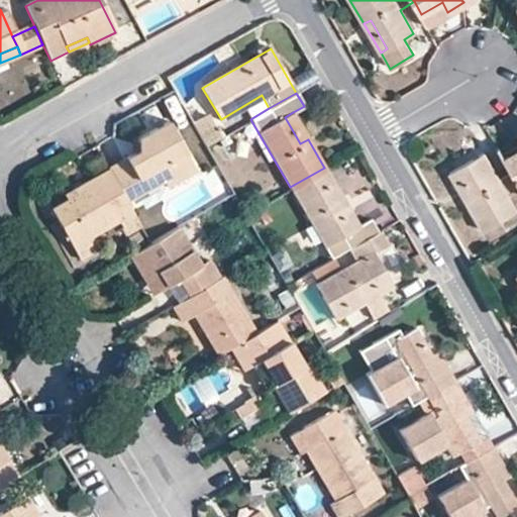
[(193,122),(206,144),(220,136),(206,115),(193,122)]
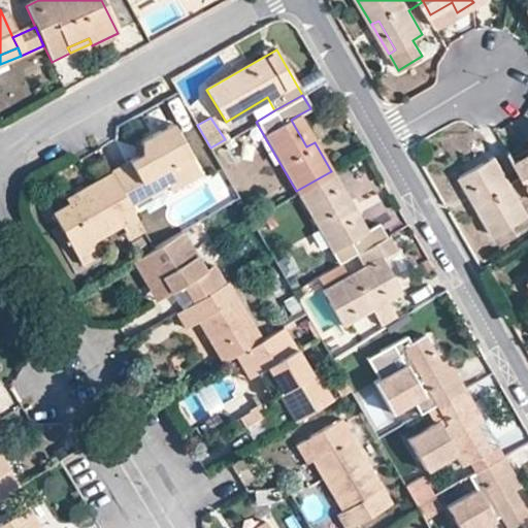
[(110,172),(129,205),(149,194),(141,182),(159,172),(166,184),(169,189),(199,171),(172,124),(142,140),(140,155),(110,172)]
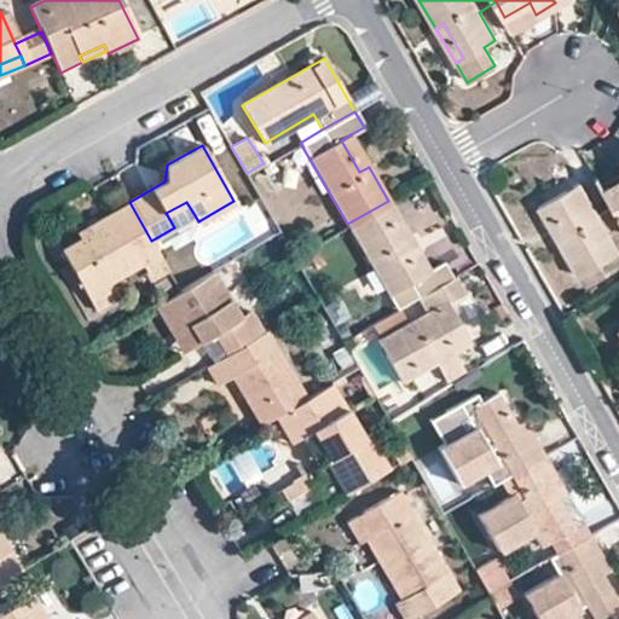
[(613,206),(618,215),(618,177),(602,187),(613,206)]
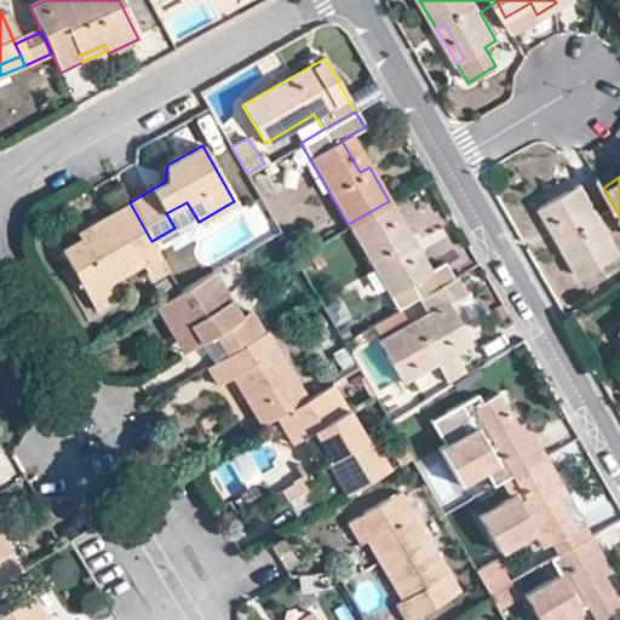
[(541,207),(579,275),(619,251),(619,216),(614,206),(597,214),(580,185),(541,207)]
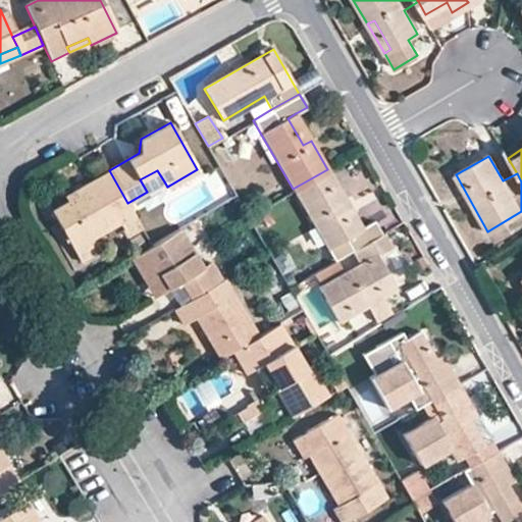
[(293,189),(334,260),(351,250),(379,233),(373,221),(361,227),(353,231),(336,202),(344,198),(327,169),(293,189)]
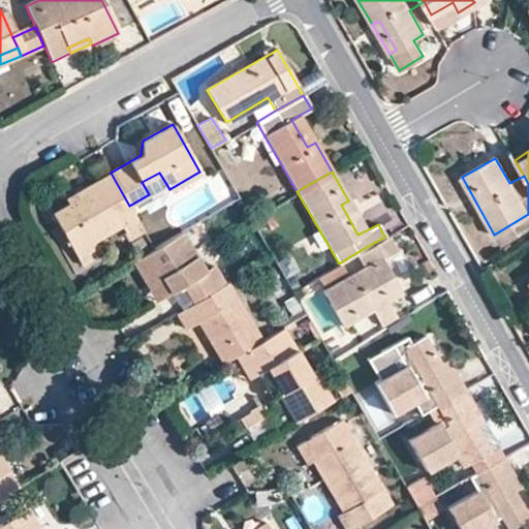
[(52,214),(82,263),(101,252),(95,241),(123,225),(130,240),(144,231),(129,206),(111,173),(73,193),(76,199),(69,204),(52,214)]
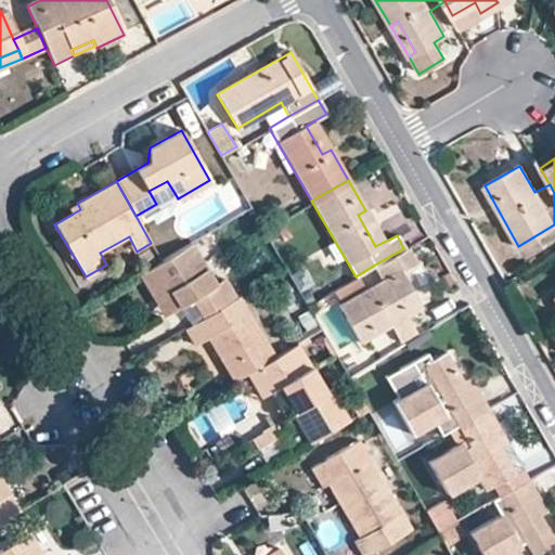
[(149,191),(156,204),(175,193),(167,181),(149,191)]
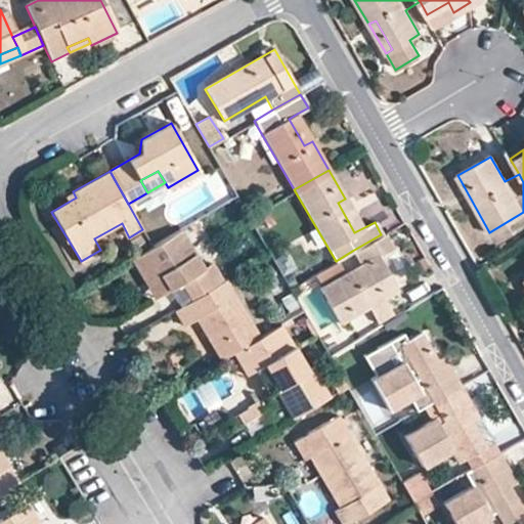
[(64,197),(69,202),(76,198),(73,191),(64,197)]
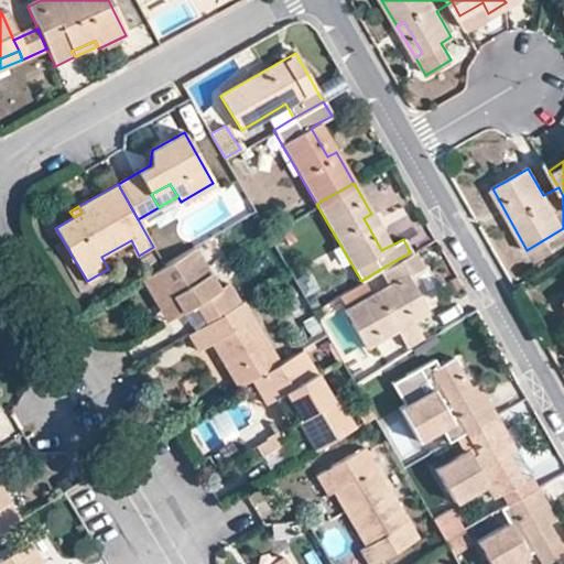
[(199,301),(212,320),(239,302),(228,283),(218,289),(193,247),(163,264),(141,278),(158,304),(172,295),(181,311),(194,303),(199,301)]
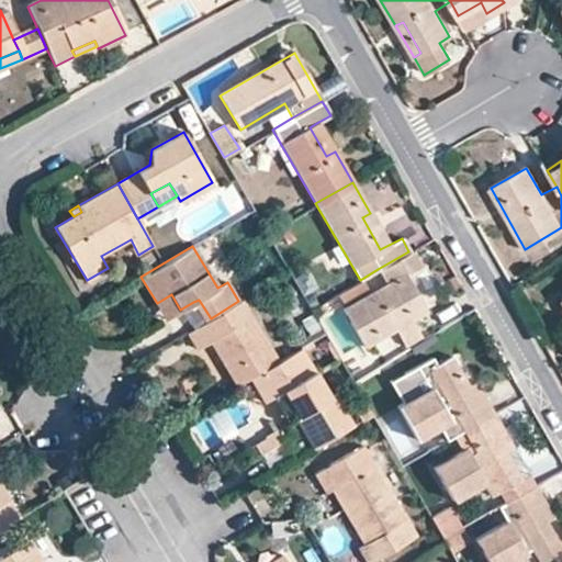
[(343,307),(363,344),(393,326),(403,344),(419,334),(409,316),(425,307),(405,274),(417,267),(408,251),(378,269),(385,284),(343,307)]
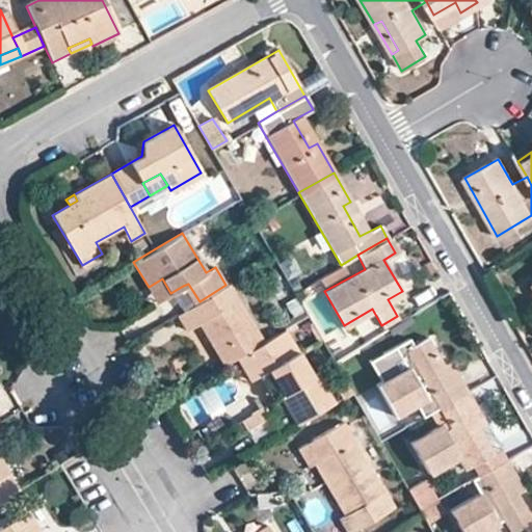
[(149,287),(157,301),(170,293),(162,278),(149,287)]
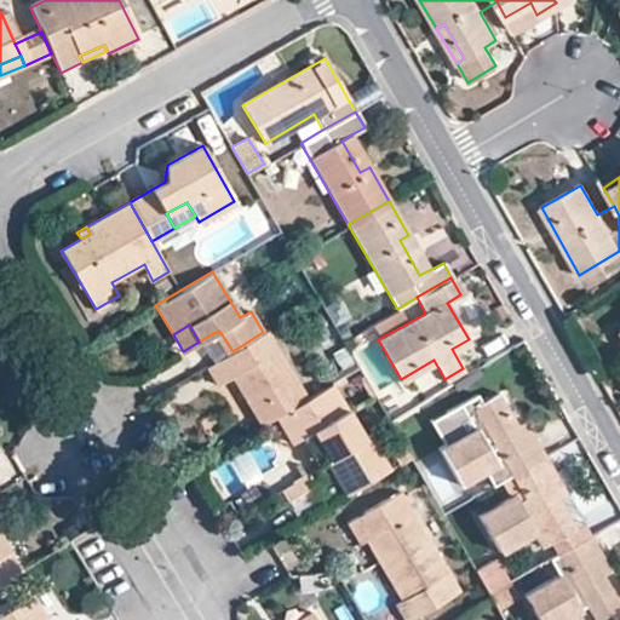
[(213,333),(227,355),(233,351),(219,331),(213,333)]
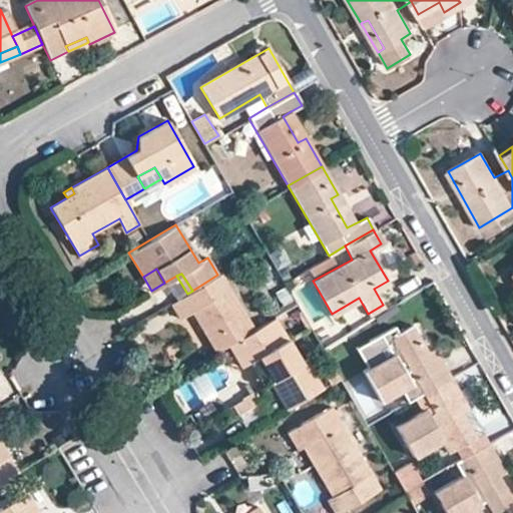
[(190,315),(214,353),(226,346),(251,330),(217,275),(192,291),(187,294),(169,304),(180,321),(190,315)]
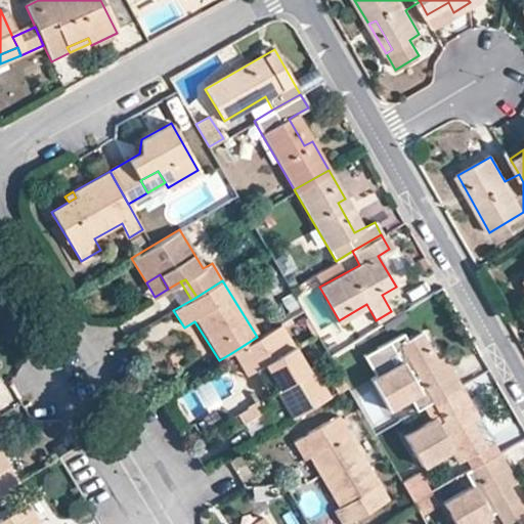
[(274,391),(291,418),(329,396),(311,368),(307,370),(279,323),(257,337),(231,353),(246,376),(256,369),(263,365),(277,389),(274,391)]
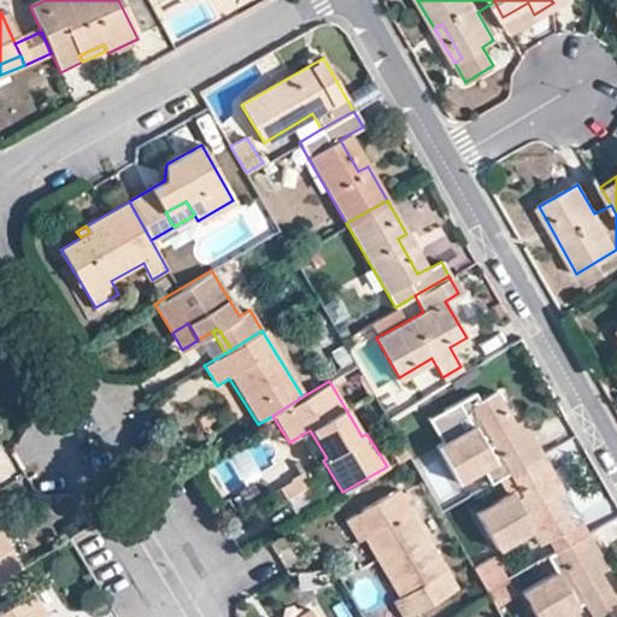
[(472,427),(438,446),(457,479),(481,464),(491,482),(510,471),(540,453),(529,435),(521,440),(511,423),(494,393),(481,400),(477,393),(459,404),(472,427)]
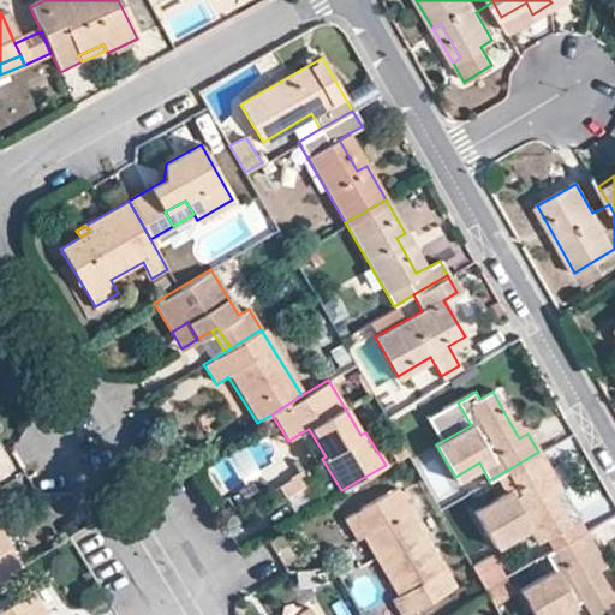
[(509,422),(519,439),(527,434),(519,417),(509,422)]
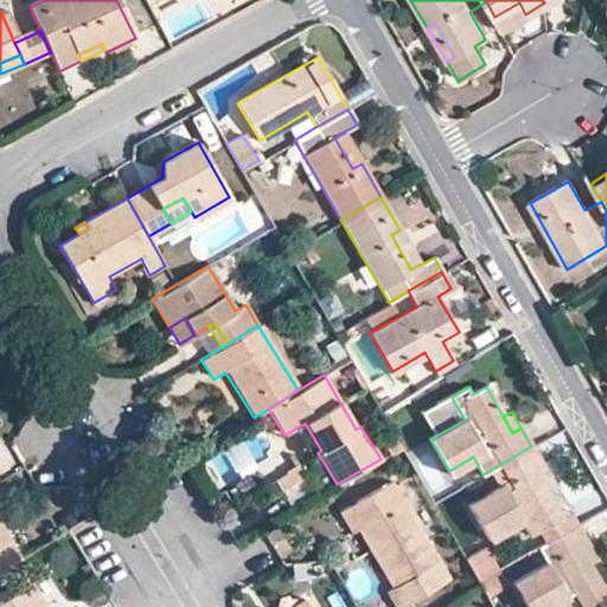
[(296,428),(312,457),(318,453),(321,451),(305,423),(296,428)]
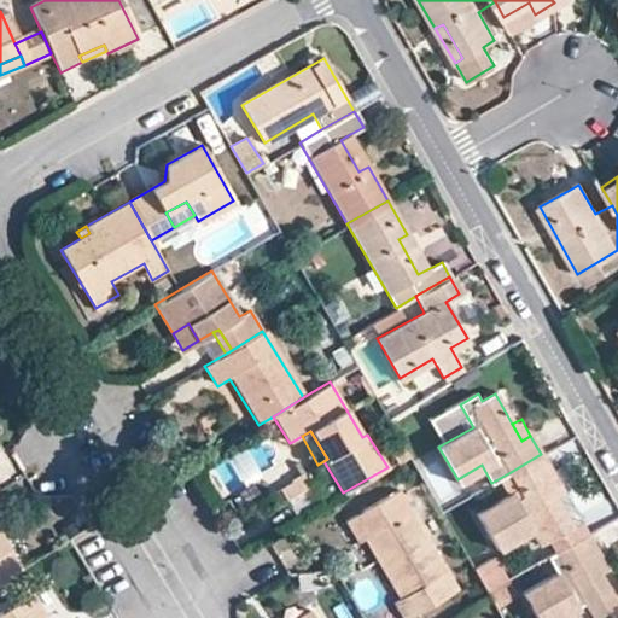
[(520,489),(548,538),(570,525),(579,520),(561,490),(565,488),(567,482),(561,470),(555,468),(551,471),(541,454),(511,472),(520,489)]
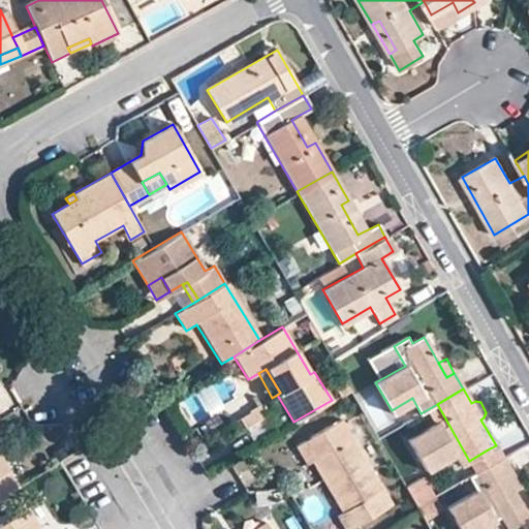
[(263,416),(256,404),(245,410),(246,412),(236,418),(243,430),(263,416)]
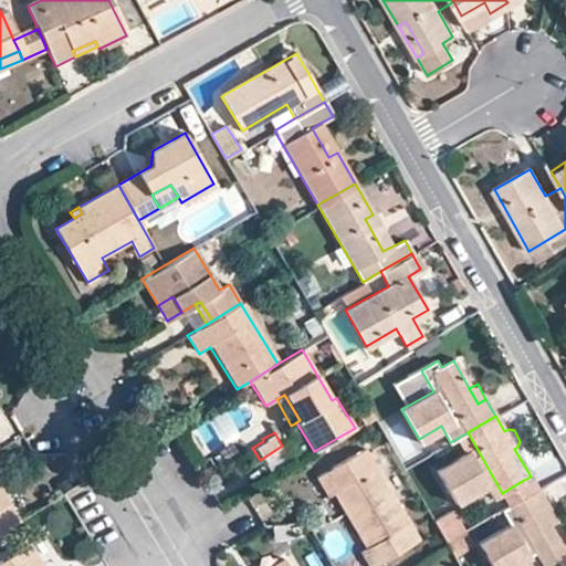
[(502,493),(477,448),(468,452),(485,482),(483,483),(492,499),(502,493)]
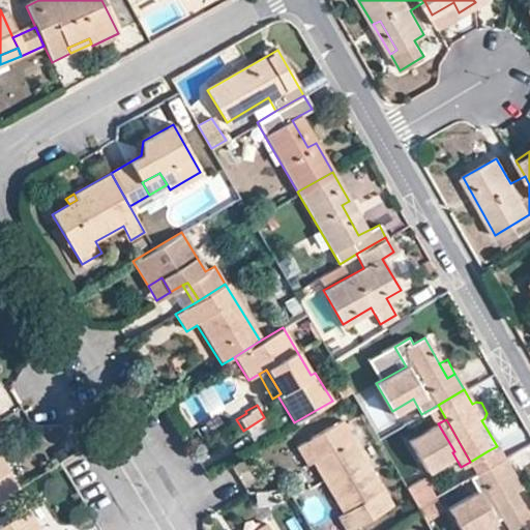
[(337,518),(344,529),(348,529),(391,505),(342,421),(297,446),(307,464),(312,462),(324,483),(342,514),(337,518)]
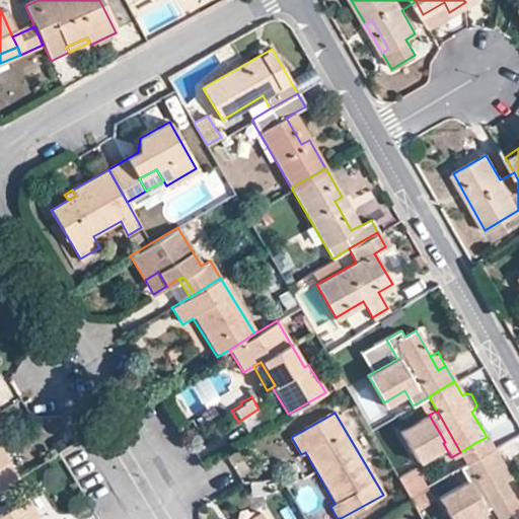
[(400,431),(417,458),(443,443),(445,442),(429,415),(400,431)]
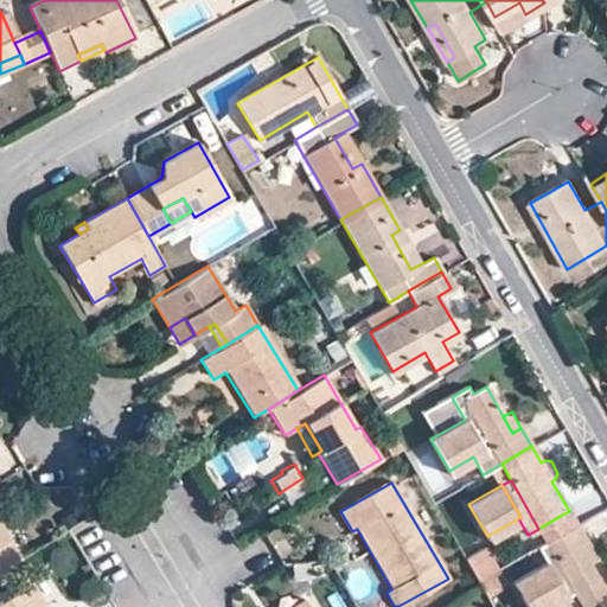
[(0,569),(19,558),(0,528),(0,512),(1,512),(0,510),(0,569)]
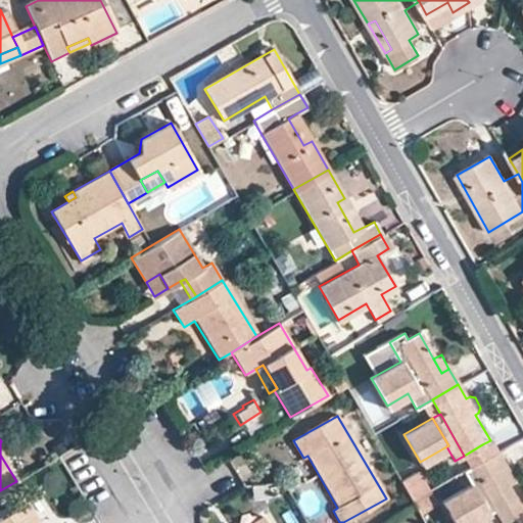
[(0,441),(0,455),(16,481),(22,477),(13,462),(1,441),(0,441)]
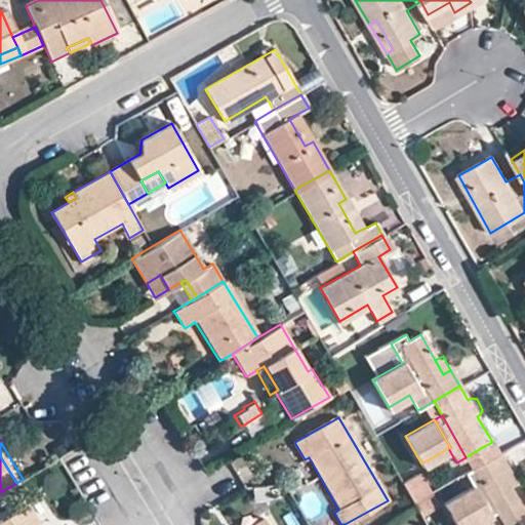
[(466,457),(471,468),(490,456),(484,446),(466,457)]
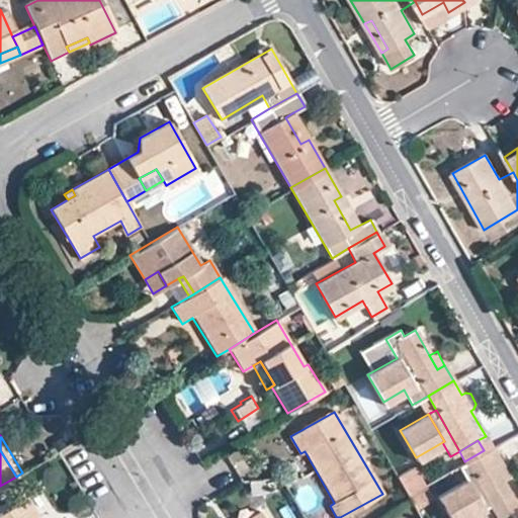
[(464,461),(496,516),(515,506),(501,479),(493,465),(500,460),(492,446),(484,450),(464,461)]
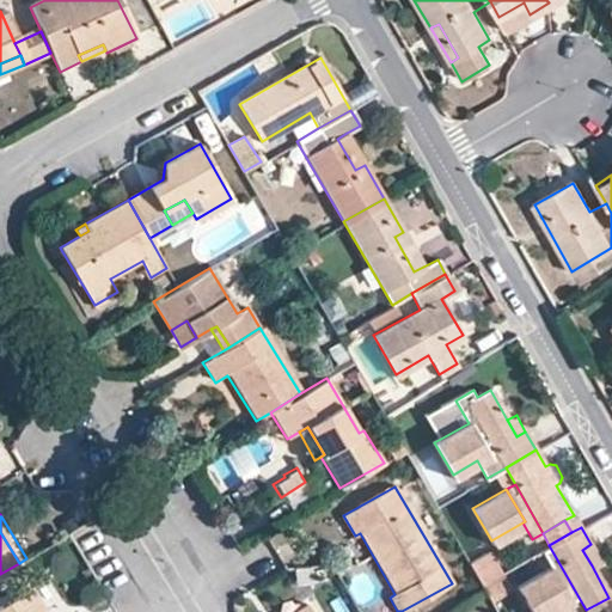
[(582,550),(592,565),(600,561),(591,544),(582,550)]
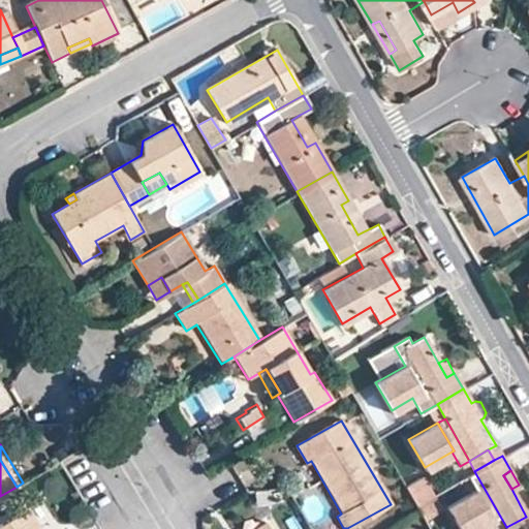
[(405,487),(415,504),(431,496),(421,477),(405,487)]
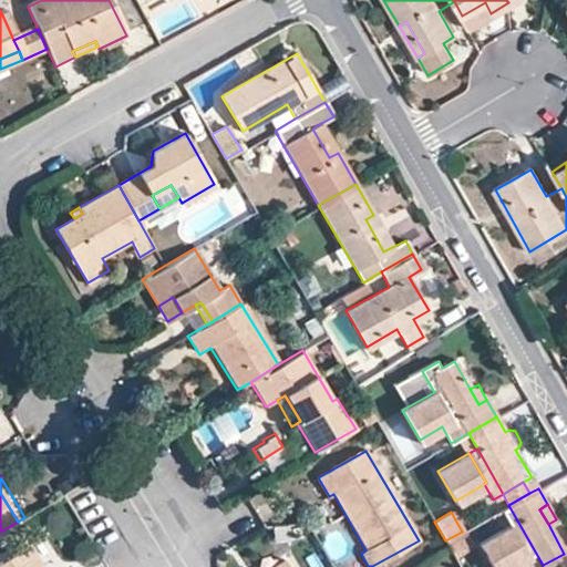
[(478,542),(493,566),(504,566),(526,555),(508,524),(478,542)]
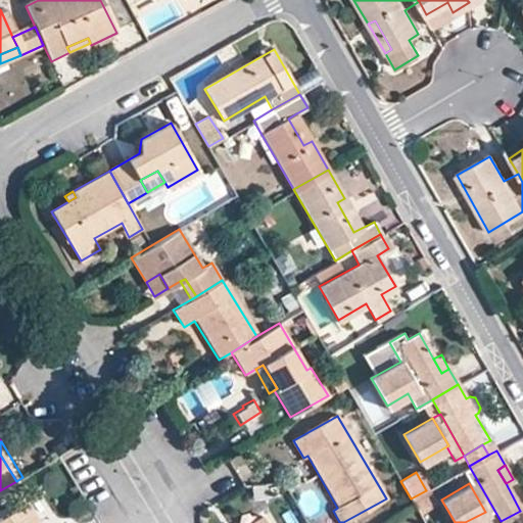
[(414,505),(419,513),(435,504),(428,489),(426,490),(411,498),(414,505)]
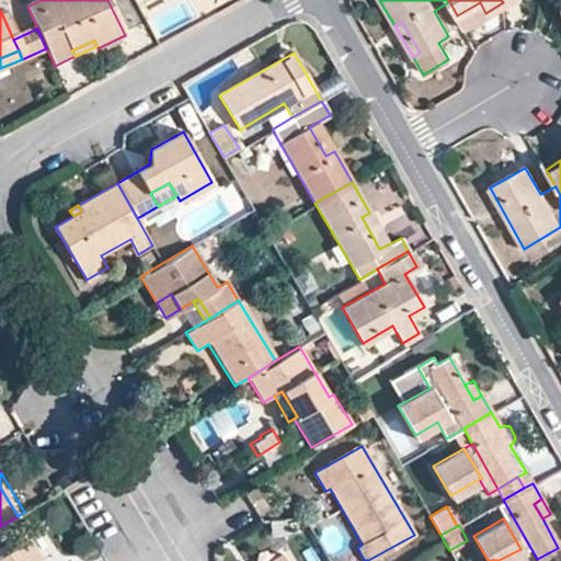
[(0,556),(0,560),(41,560),(26,539),(0,556)]
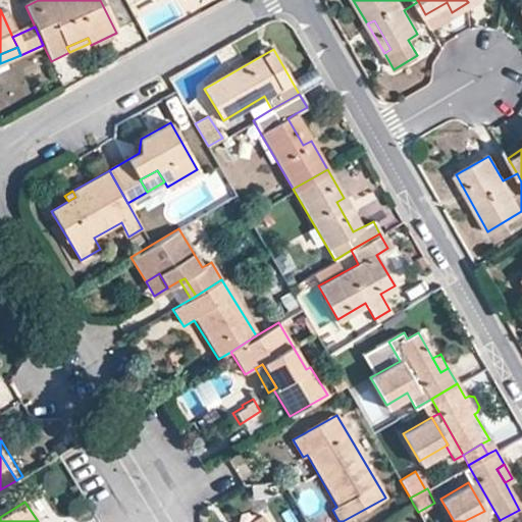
[(264,521),(258,512),(239,521),(264,521)]
